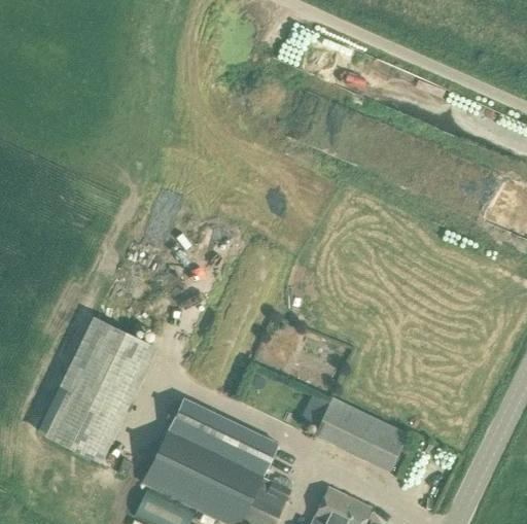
[(261,474),(277,442),(183,396),(161,443),(142,481),(231,523),(237,523),(239,521),(240,519),(250,523),(272,523),(289,487),(261,474)]
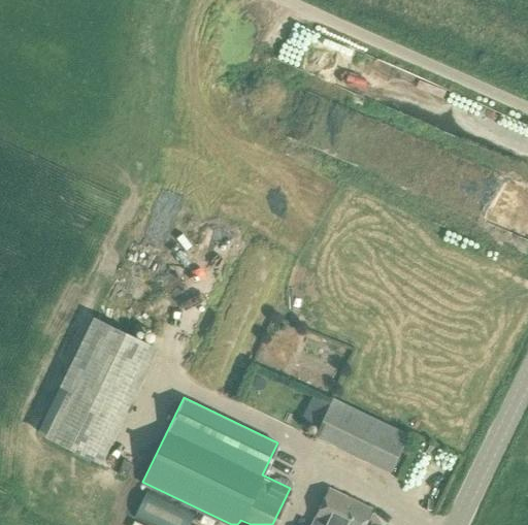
[(333,397),(316,436),(392,472),(409,433),(333,397)]
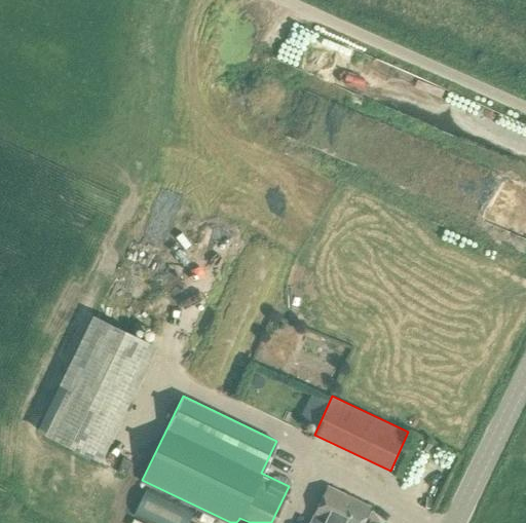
[(147,487),(134,515),(150,522),(188,522),(195,510),(147,487)]
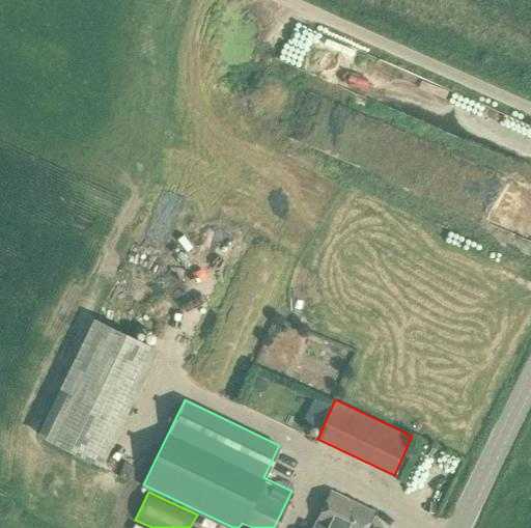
[(333,492),(314,527),(366,527),(374,512),(333,492)]
